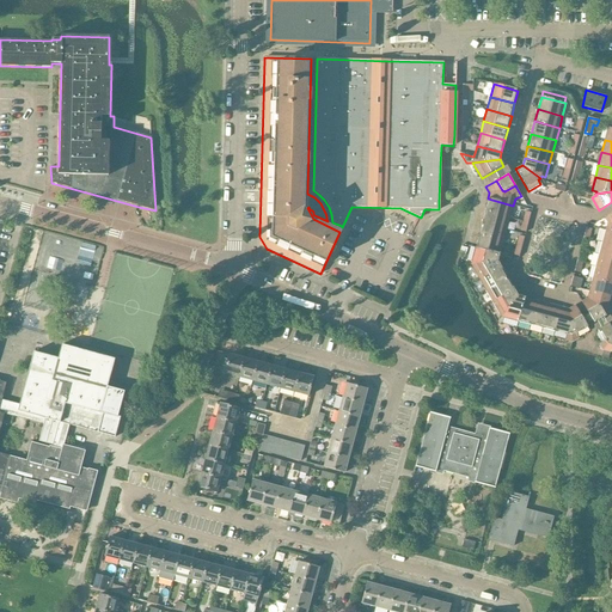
[(509,218),(513,206),(488,199),(485,210),(509,218)]
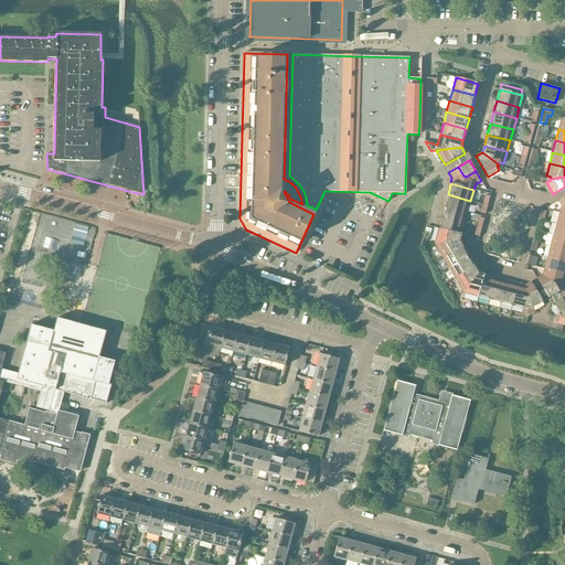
[(468,212),(470,201),(448,194),(445,206),(468,212)]
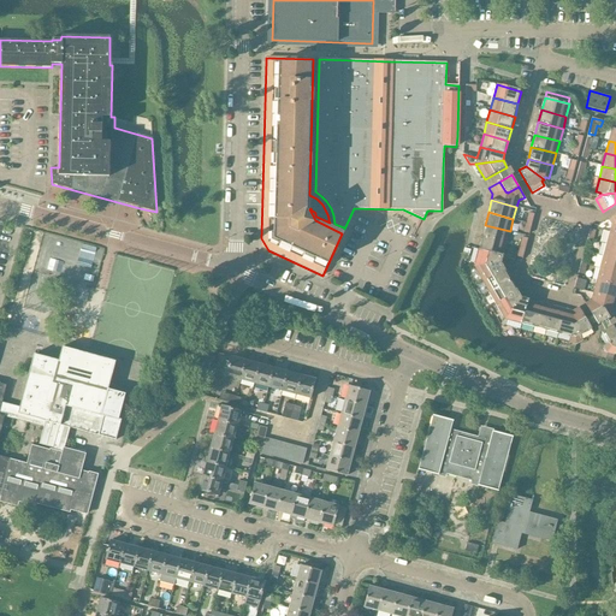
[(507,244),(510,231),(485,225),(481,237),(507,244)]
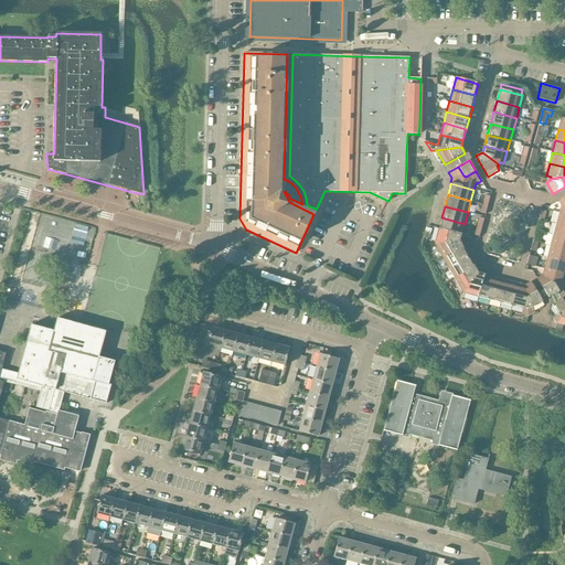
[(461,235),(465,224),(441,217),(438,228),(461,235)]
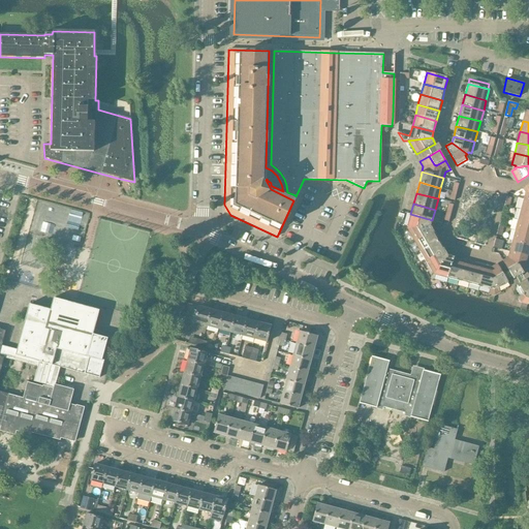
[(70,209),(67,225),(80,227),(83,212),(70,209)]
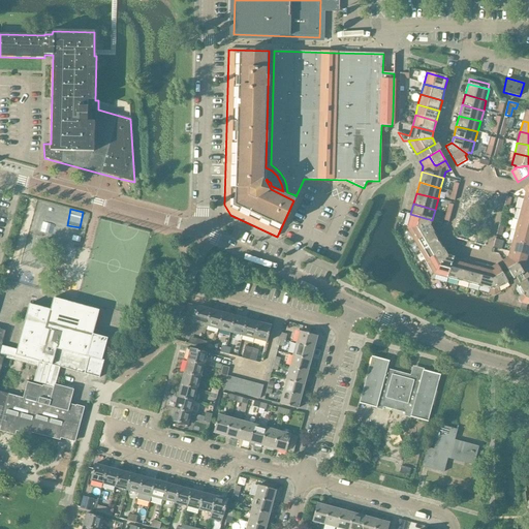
[(528,222),(528,211),(521,210),(518,220),(528,222)]
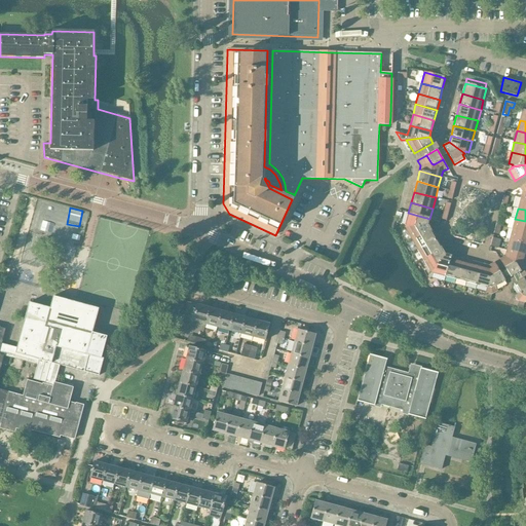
[(428,224),(429,219),(408,213),(404,227),(428,224)]
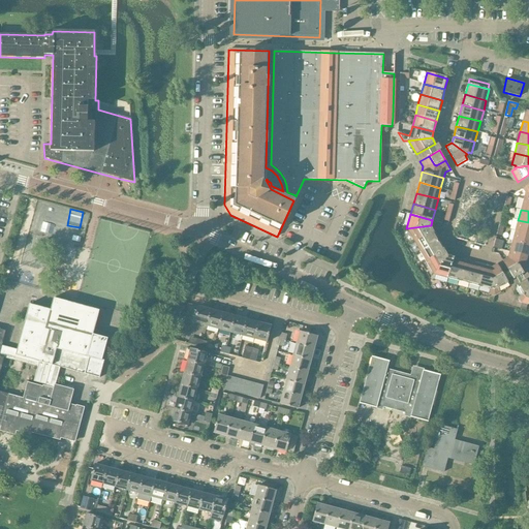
[(528,234),(528,222),(518,220),(515,230),(528,234)]
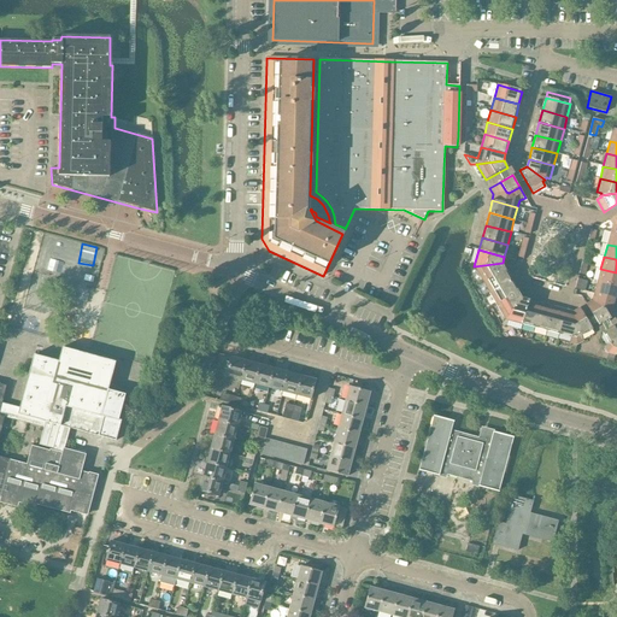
[(483,282),(506,270),(503,263),(474,266),(474,268),(483,282)]
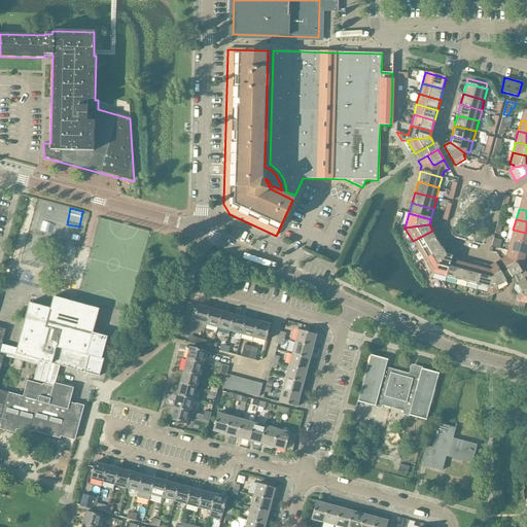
[(526,244),(526,233),(513,230),(510,240),(526,244)]
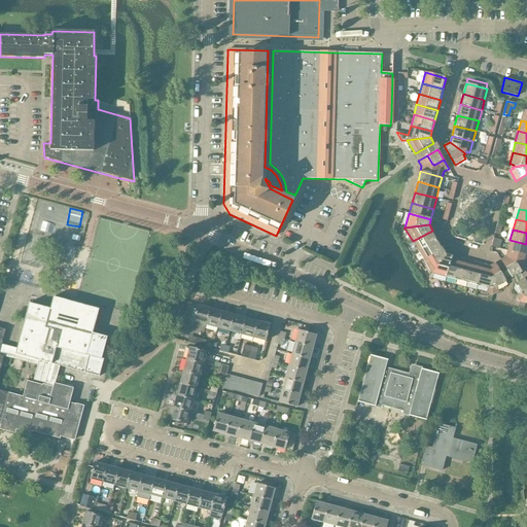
[(418,251),(437,240),(432,231),(413,241),(418,251)]
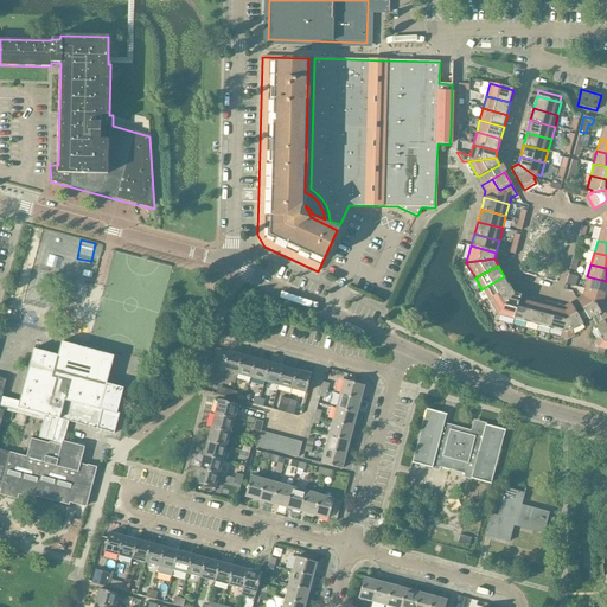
[(70,286),(72,279),(58,275),(57,282),(70,286)]
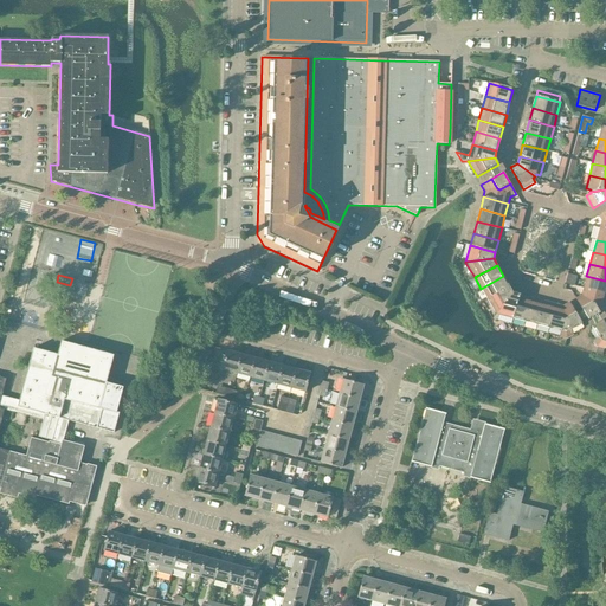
[(487,300),(509,287),(503,276),(481,289),(487,300)]
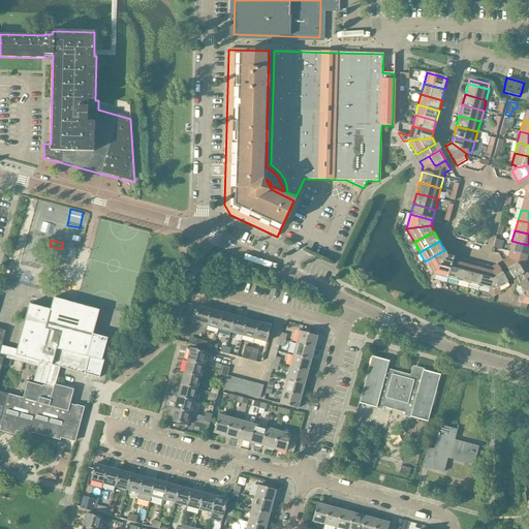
[(528,257),(528,245),(511,241),(508,252),(528,257)]
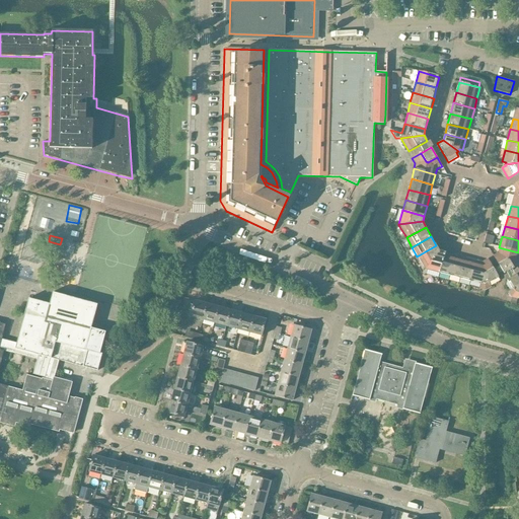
[(425,270),(439,250),(436,245),(417,256),(425,270)]
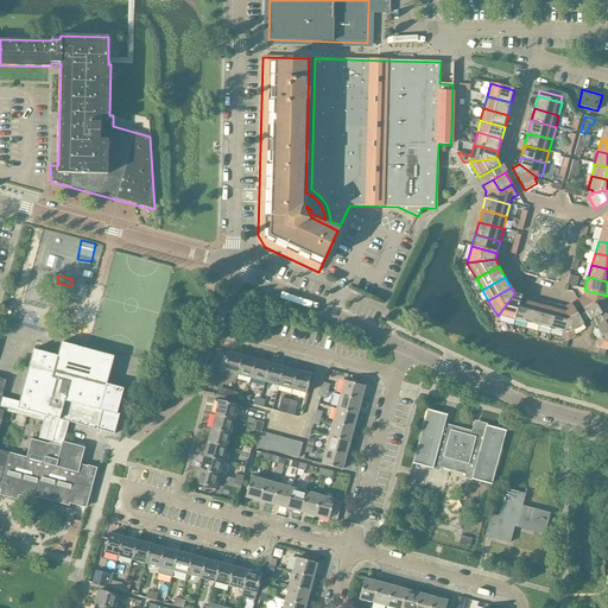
[(607,296),(584,290),(583,296),(577,299),(583,310),(593,304),(596,304),(602,315),(607,310),(607,296)]
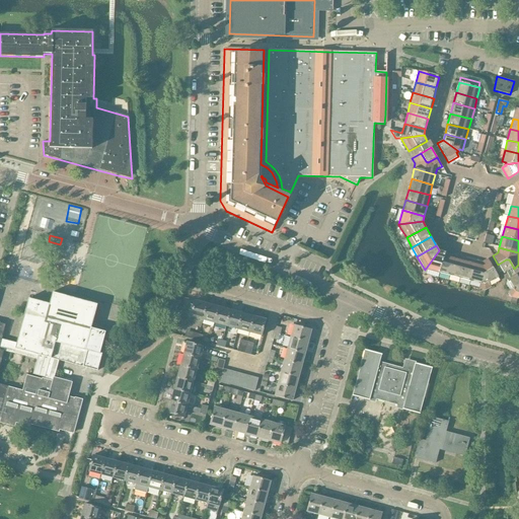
[(439,273),(445,252),(439,250),(425,270),(439,273)]
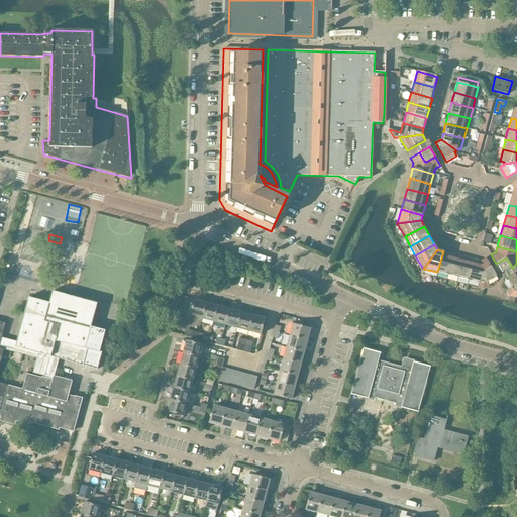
[(447,275),(453,254),(443,251),(437,272),(447,275)]
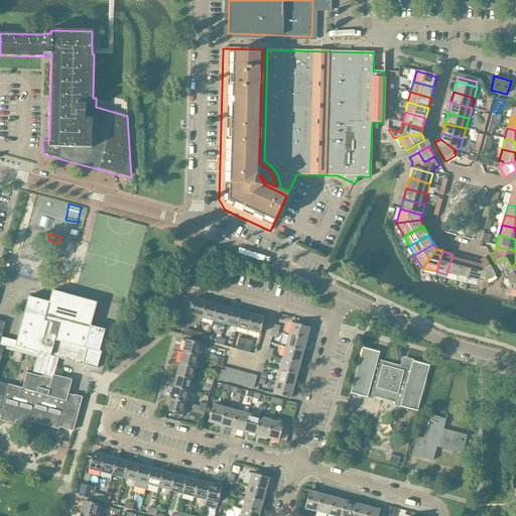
[(458,277),(463,256),(453,254),(446,274),(458,277)]
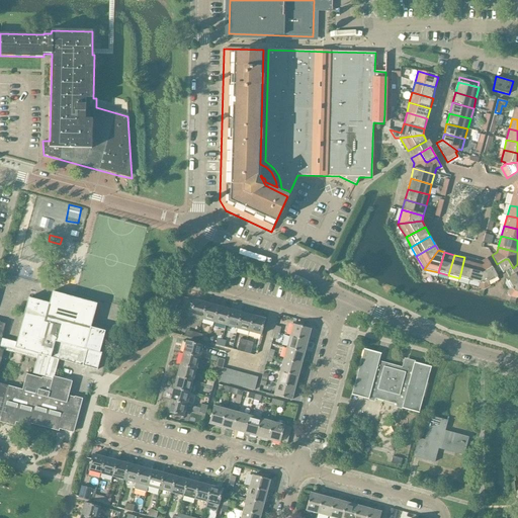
[(469,280),(475,260),(464,257),(459,278),(469,280)]
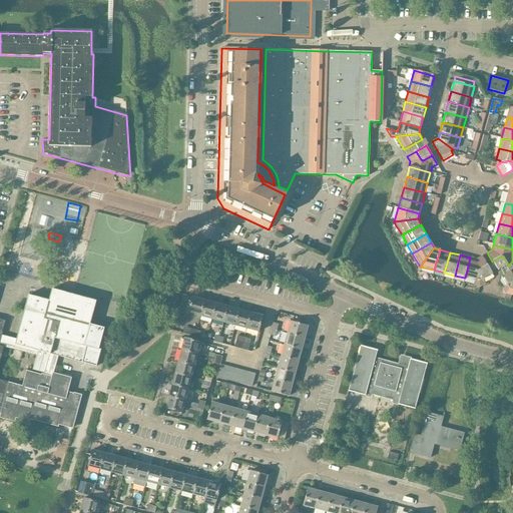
[(492,274),(482,255),(476,259),(480,287),(485,284),(483,280),(492,274)]
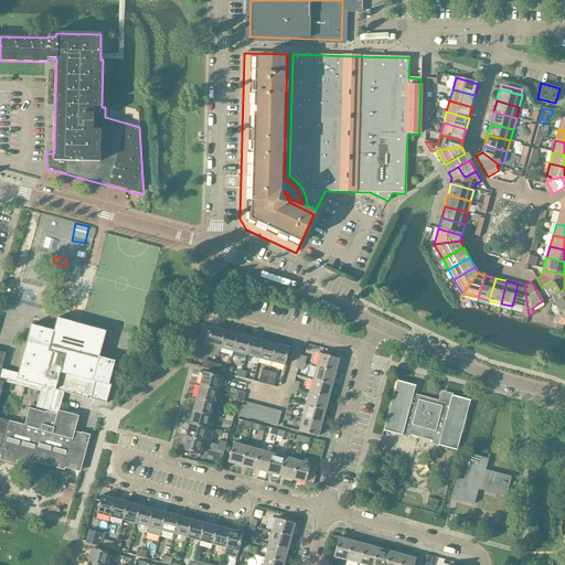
[(560,292),(554,283),(551,283),(542,288),(548,298),(560,292)]
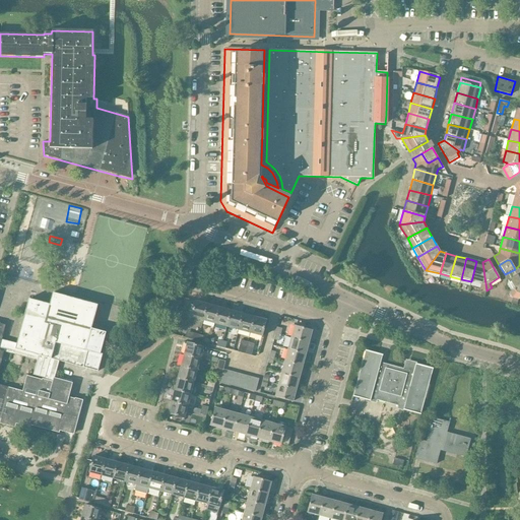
[(486,290),(482,262),(476,261),(471,281),(481,284),(479,289),(486,290)]
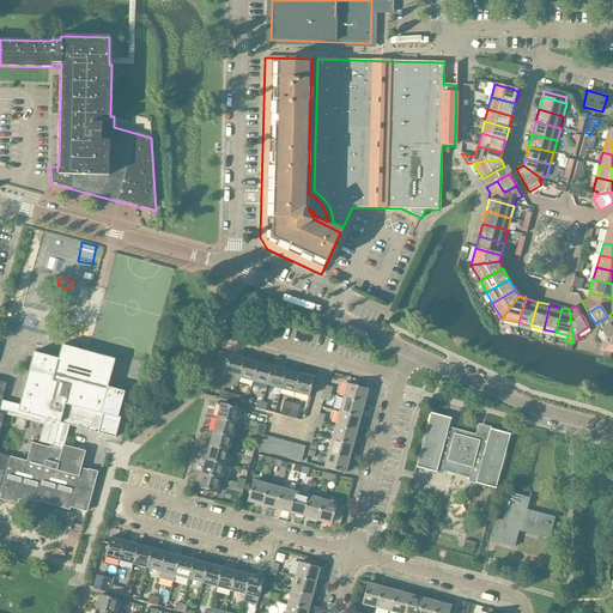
[(604,351),(612,339),(612,321),(599,331),(605,341),(599,344),(604,351)]
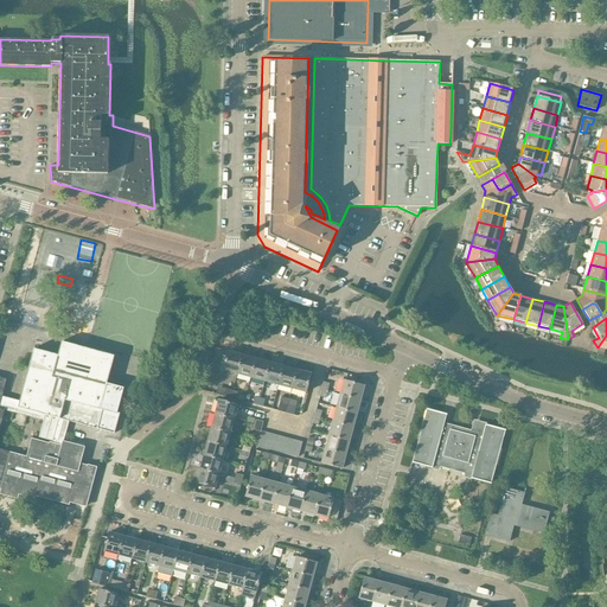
[(0,487),(0,489),(1,490),(0,492),(0,494),(17,498),(18,493),(34,498),(34,496),(38,497),(68,505),(69,502),(85,506),(96,468),(80,464),(84,448),(84,447),(63,442),(69,422),(114,434),(120,414),(117,413),(123,389),(107,384),(114,356),(62,343),(58,356),(33,349),(19,402),(1,396),(5,381),(6,381),(0,378),(0,487)]
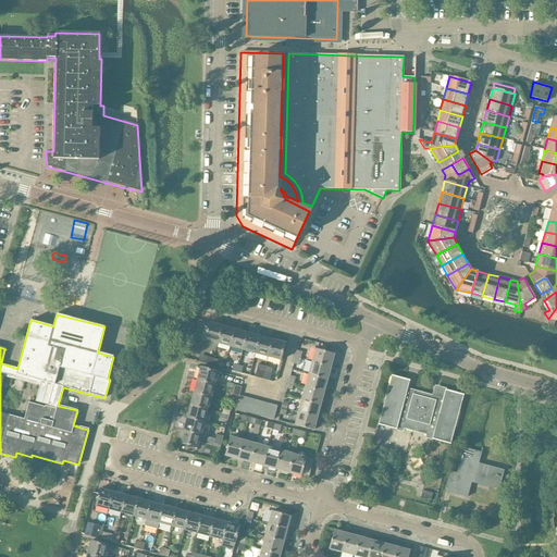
[(218,344),(222,326),(209,322),(205,339),(218,344)]
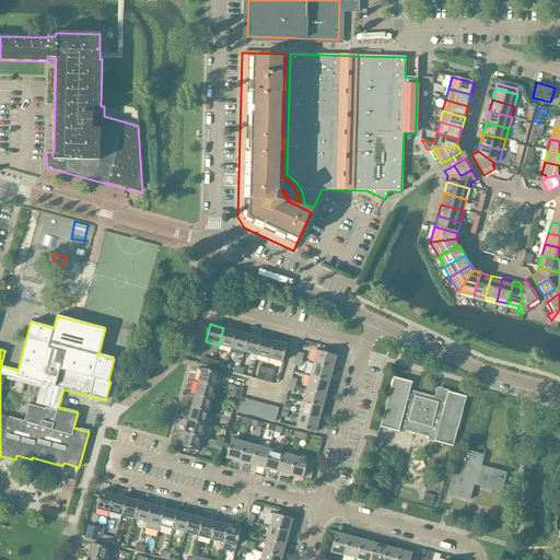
[(231,349),(236,331),(223,328),(219,346),(231,349)]
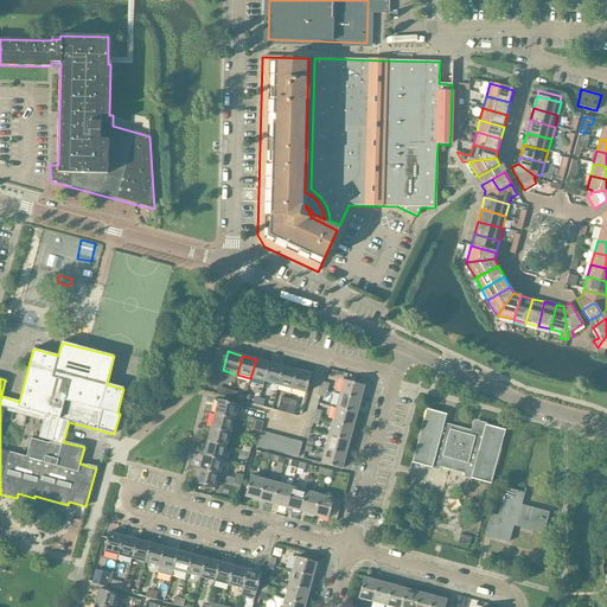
[(264,382),(269,363),(256,359),(250,378),(264,382)]
